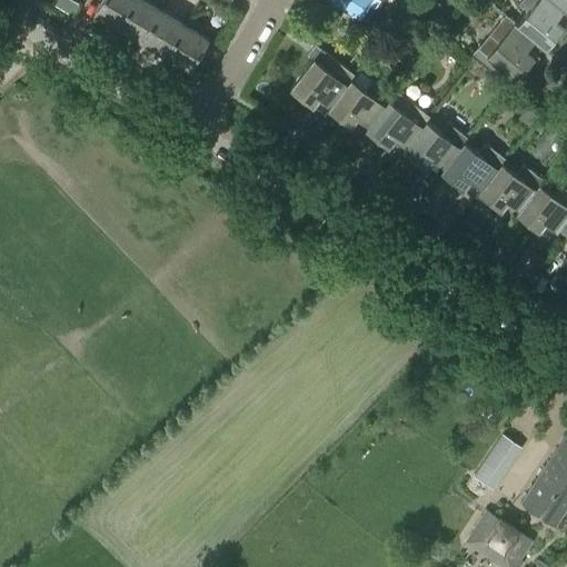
[(75,17),(82,5),(73,0),(56,0),(53,5),(75,17)]
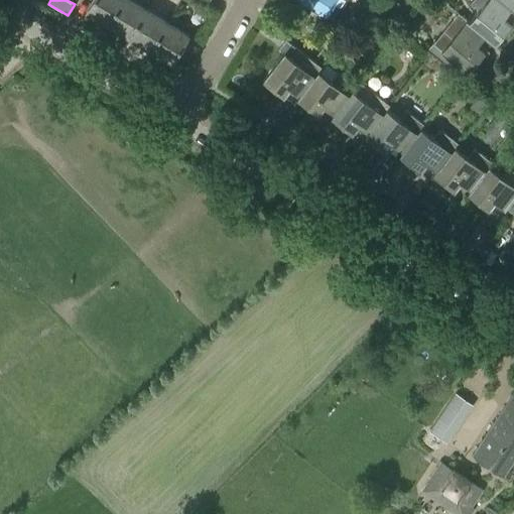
[(108,27),(124,0),(95,0),(86,14),(108,27)]
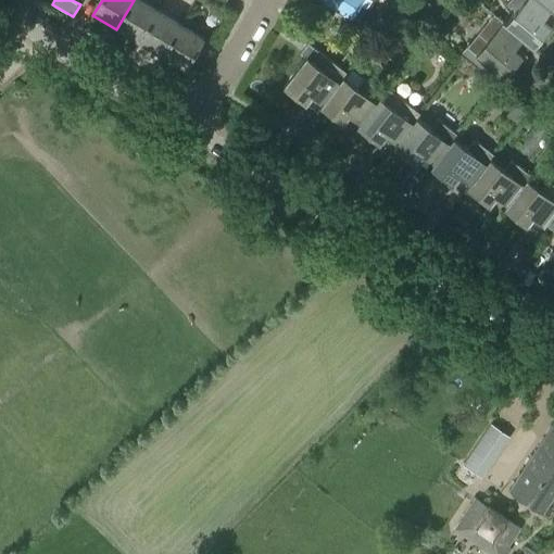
[(139,43),(158,12),(137,0),(134,0),(116,29),(139,43)]
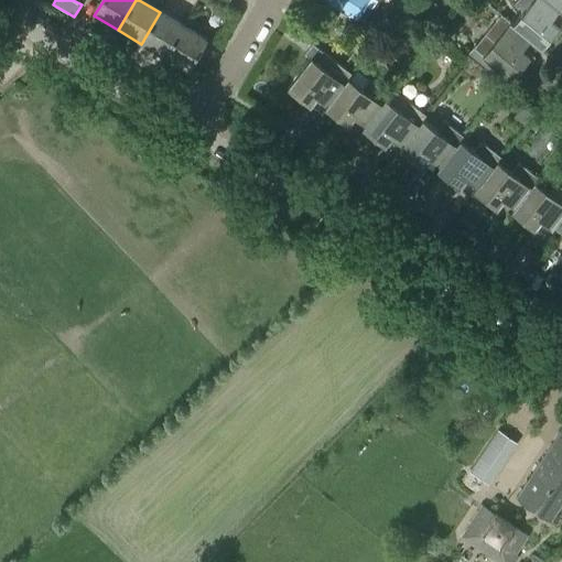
[(205,0),(224,11),(230,0),(205,0)]
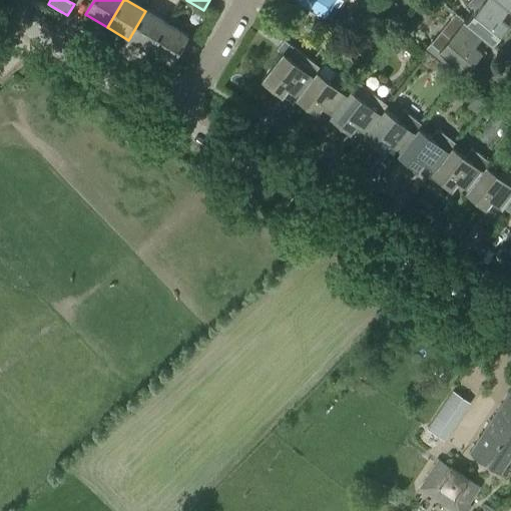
[(346,0),(296,0),(296,1),(325,18),(334,23),(341,9),(346,0)]
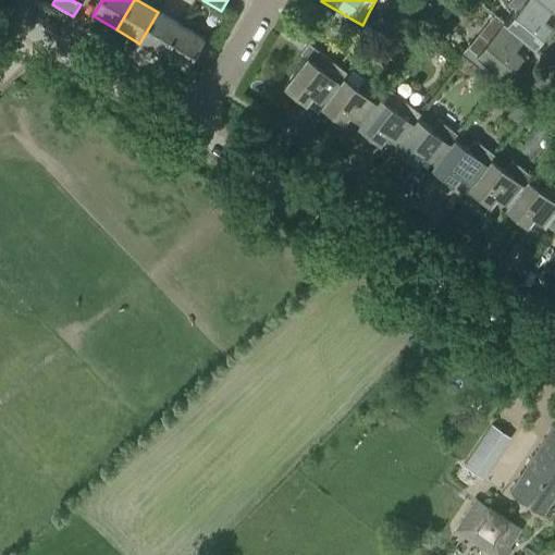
[(512,0),(507,7),(516,14),(506,26),(534,49),(544,37),(547,39),(554,32),(544,23),(553,12),(554,13),(554,11),(540,0),(512,0)]
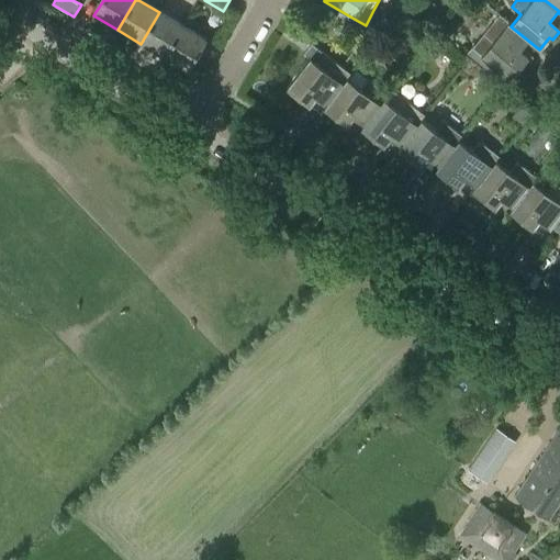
[(559,0),(545,0),(559,11),(559,0)]
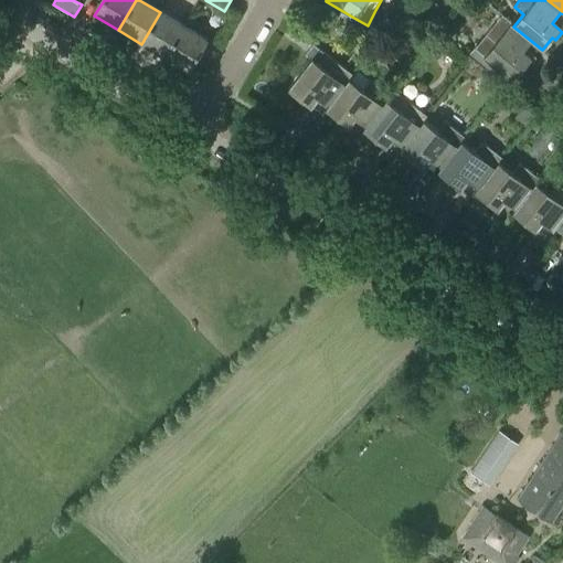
[(165,57),(183,27),(160,12),(141,44),(165,57)]
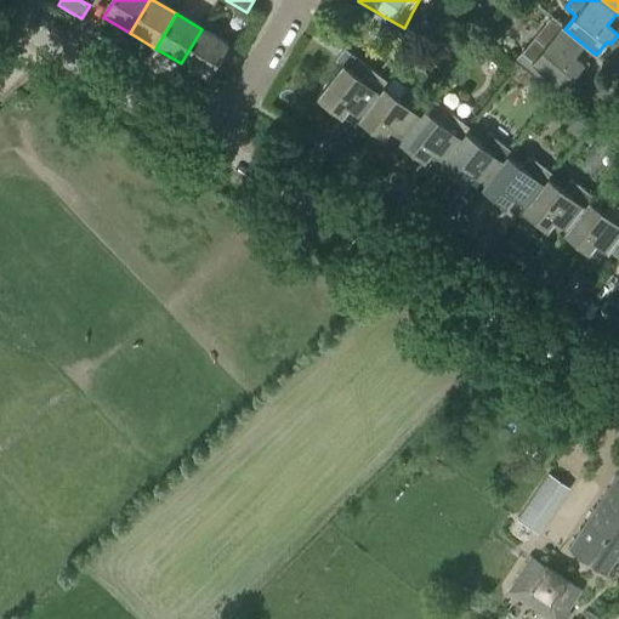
[(504,21),(494,21),(489,29),(494,39),(504,39),(509,30),(504,21)]
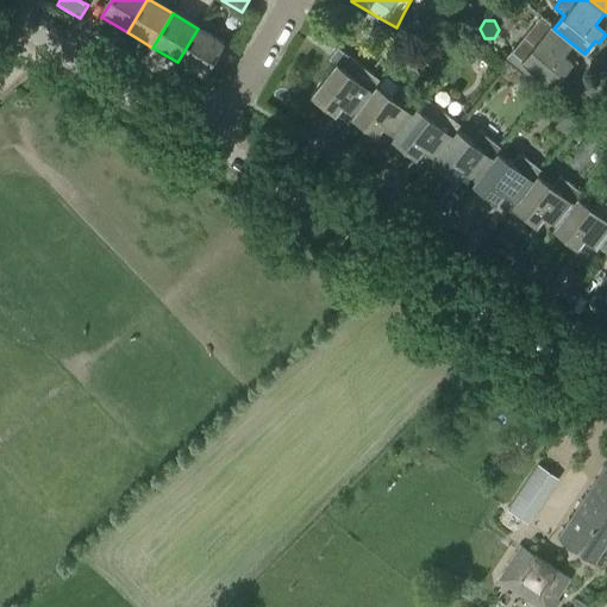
[(552,30),(540,20),(512,55),(552,88),(564,74),(567,76),(574,67),(562,57),(571,45),(583,55),(584,54),(554,29),(552,30)]
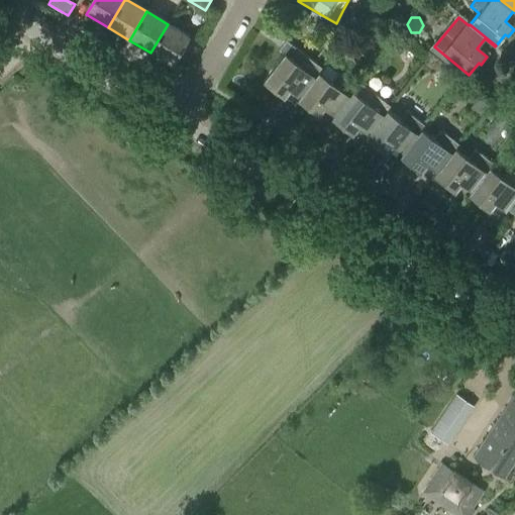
[(173,66),(190,37),(168,24),(150,53),(173,66)]
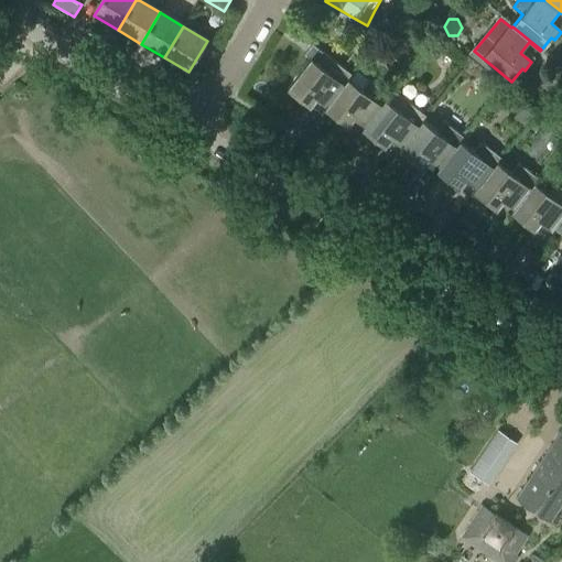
[(366,53),(373,44),(363,35),(356,44),(366,53)]
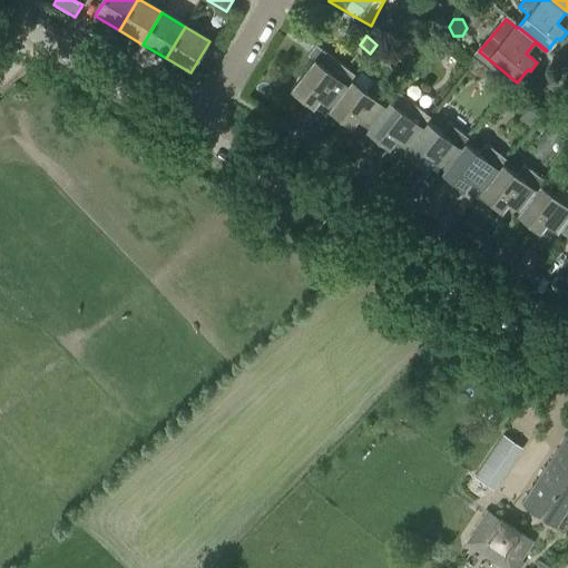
[(321,100),(332,108),(352,81),(352,82),(355,78),(315,48),(309,57),(314,61),(292,91),(304,100),(302,104),(312,111),(321,100)]
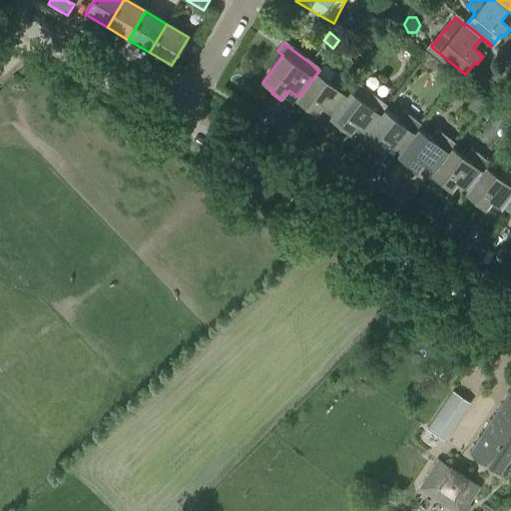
[(329,83),(317,74),(317,73),(299,97),(297,100),(309,109),(306,113),(315,119),(322,109),(332,116),(350,93),(354,89),(336,75),(329,83)]
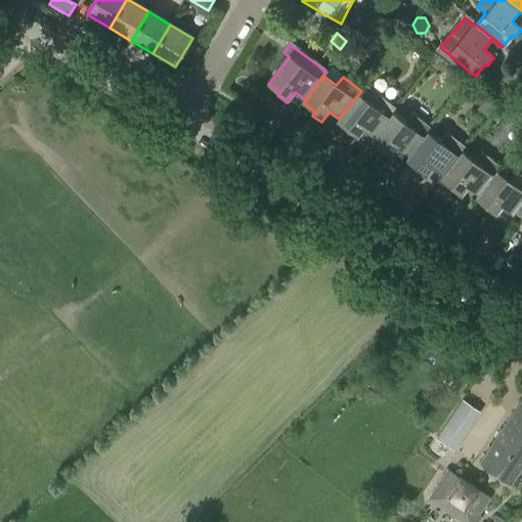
[(394,114),(396,111),(377,96),(364,87),(361,91),(357,95),(339,119),(337,122),(349,132),(347,134),(355,140),(363,130),(375,138),(393,114),(394,114)]
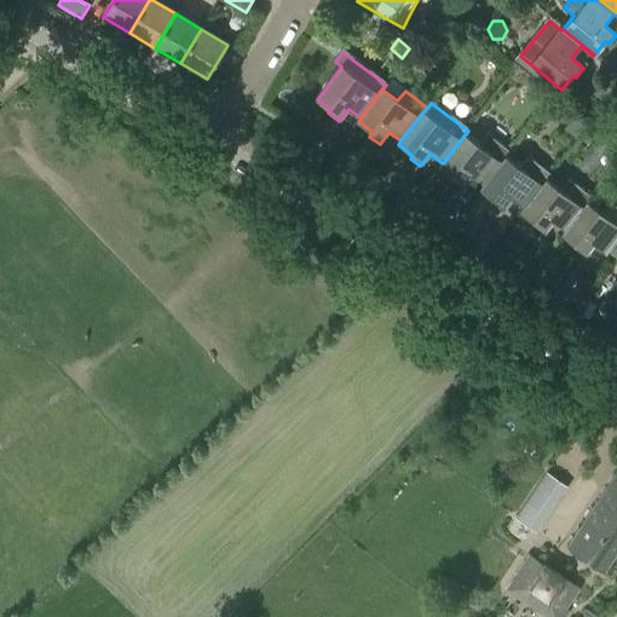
[(480,145),(466,134),(465,134),(443,163),(439,167),(455,178),(451,182),(462,189),(472,177),(484,185),(506,159),(509,154),(486,137),(480,145)]
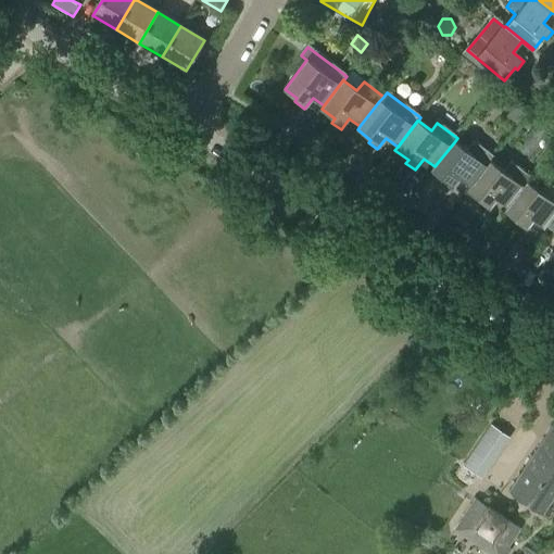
[(467,152),(454,142),(435,166),(432,171),(445,180),(442,184),(451,190),(460,179),(470,187),(470,188),(491,161),(494,156),(475,142),(467,152)]
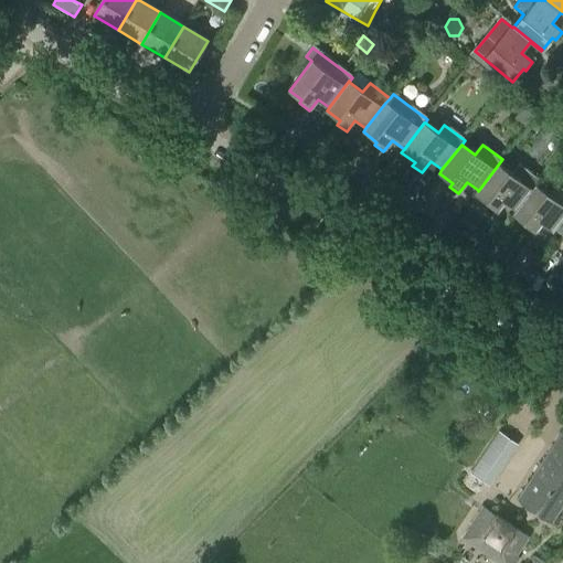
[(512,174),(499,163),(478,191),(478,190),(476,193),(489,203),(487,206),(496,213),(503,204),(514,212),(535,186),(539,180),(519,166),(512,174)]
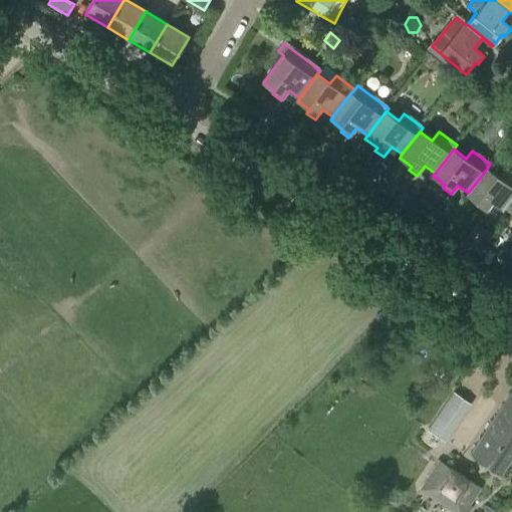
[(500,178),(487,169),(468,193),(466,195),(479,205),(477,208),(485,214),(493,204),(503,211),(504,209),(511,214),(511,174),(506,170),(500,178)]
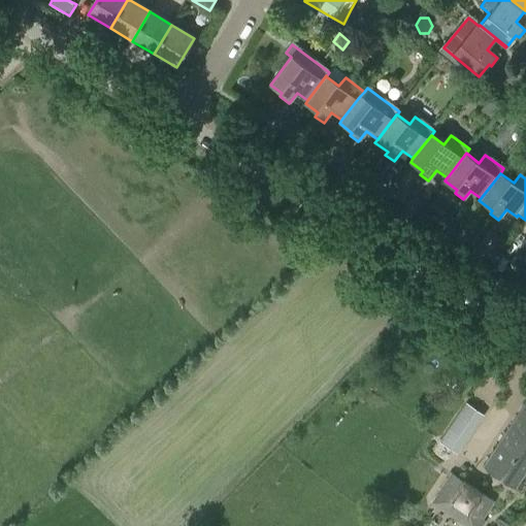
[(459,453),(485,416),(469,404),(442,441),(459,453)]
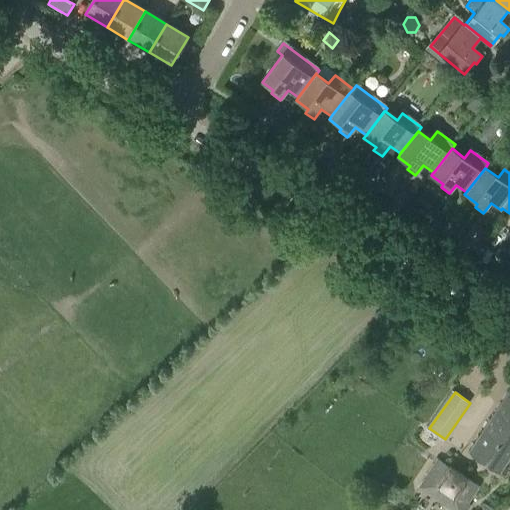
[(509,394),(470,453),(501,473),(509,459),(509,394)]
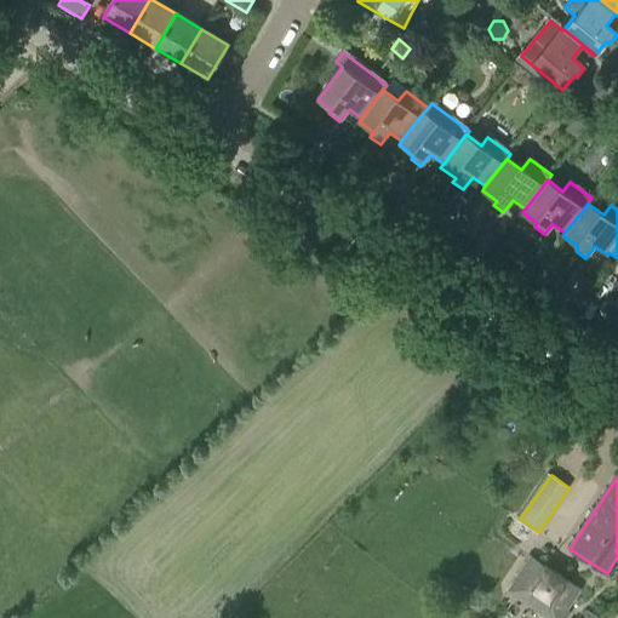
[(561,617),(581,591),(533,560),(510,594),(545,617),(561,617)]
